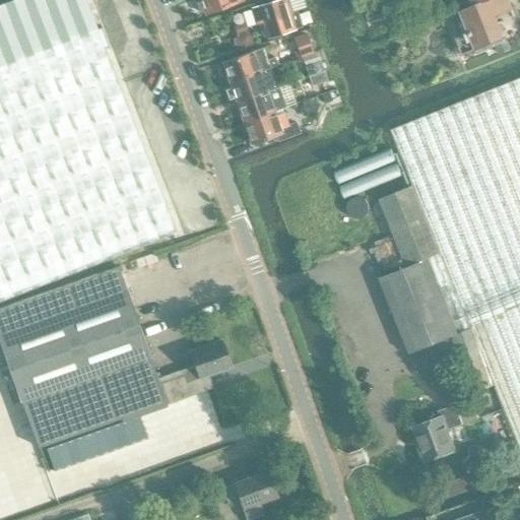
[(102,26),(98,28),(85,0),(7,0),(0,3),(0,299),(176,231),(105,49),(110,47),(102,26)]
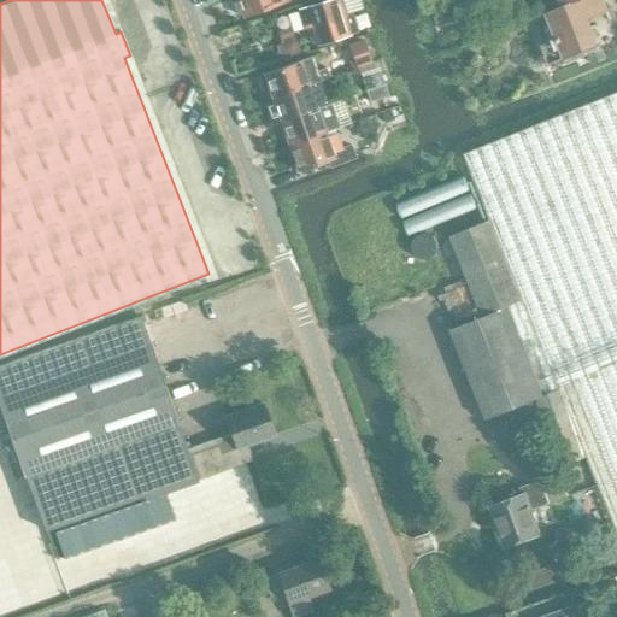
[(236,0),(244,17),(288,1),(288,0),(236,0)]
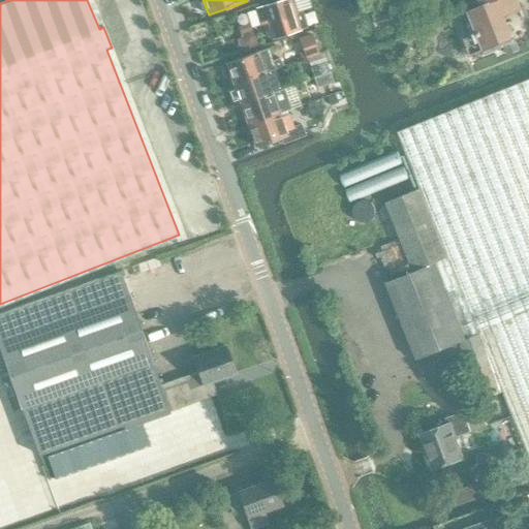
[(301,11),(297,13),(291,0),(284,0),(256,9),(260,25),(267,23),(272,38),(306,27),(301,11)]
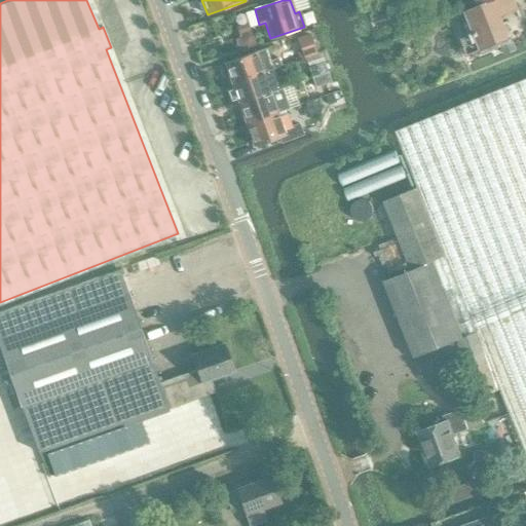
[(502,16),(519,10),(514,0),(495,0),(466,11),(475,32),(461,38),(468,55),(512,39),(502,16)]
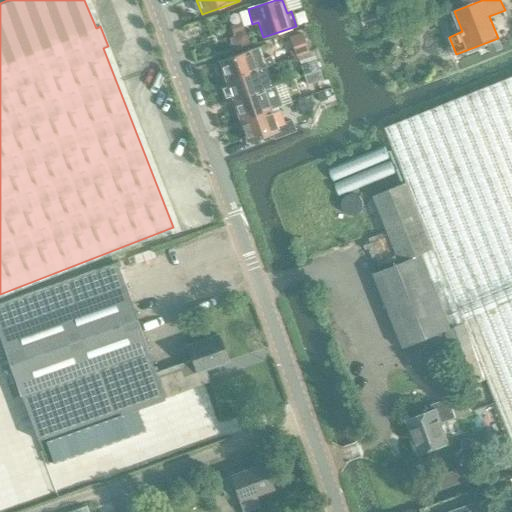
[(482,0),(449,0),(454,11),(482,0)]
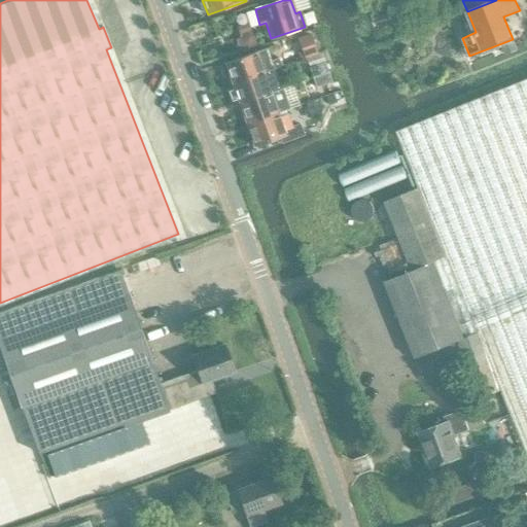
[(240,39),(237,40),(241,50),(248,48),(254,45),(257,39),(255,33),(249,30),(243,33),(240,39)]
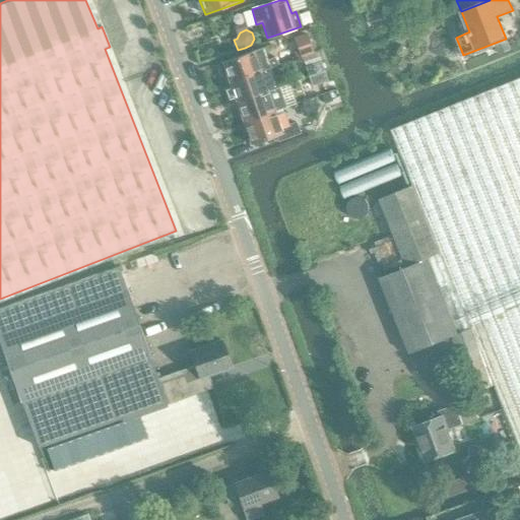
[(307,34),(294,38),(300,57),(313,52),(307,34)]
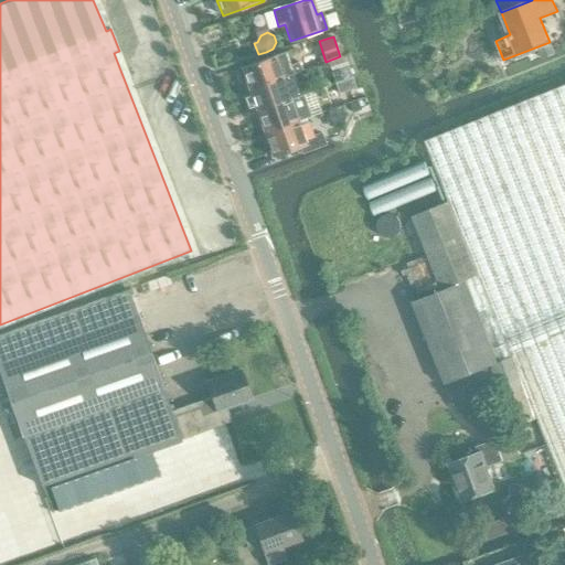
[(552,53),(553,52),(551,44),(537,50),(541,56),(552,53)]
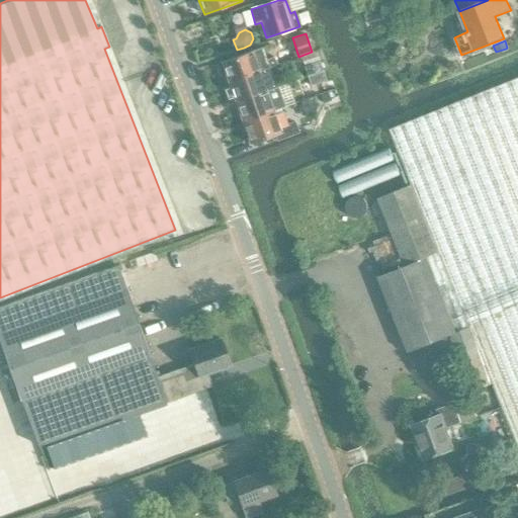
[(221,61),(229,82),(269,68),(276,65),(274,57),(266,59),(262,47),(221,61)]
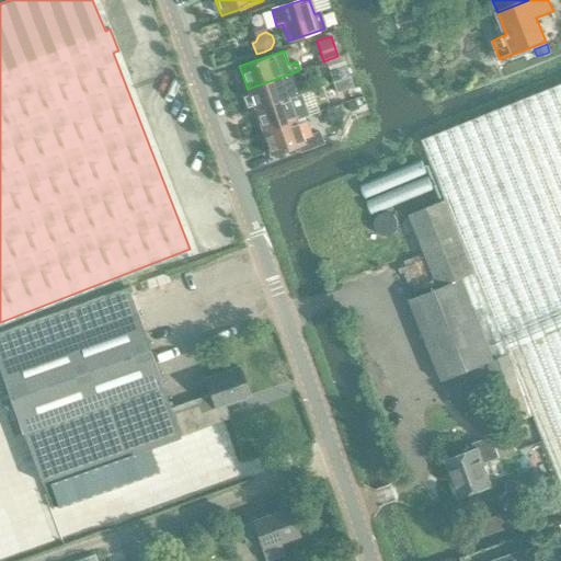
[(342,56),(327,61),(330,71),(345,65),(342,56)]
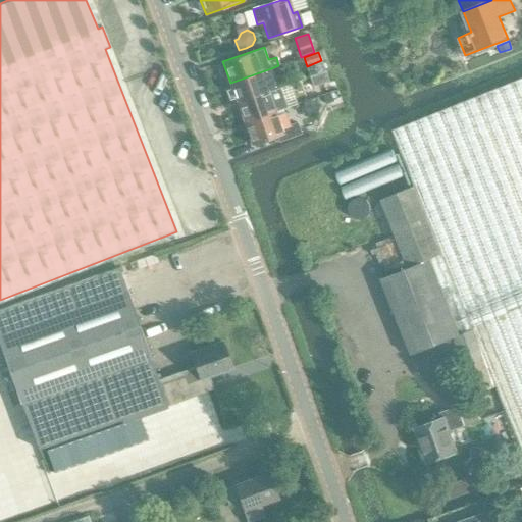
[(313,87),(328,81),(321,61),(306,67),(313,87)]
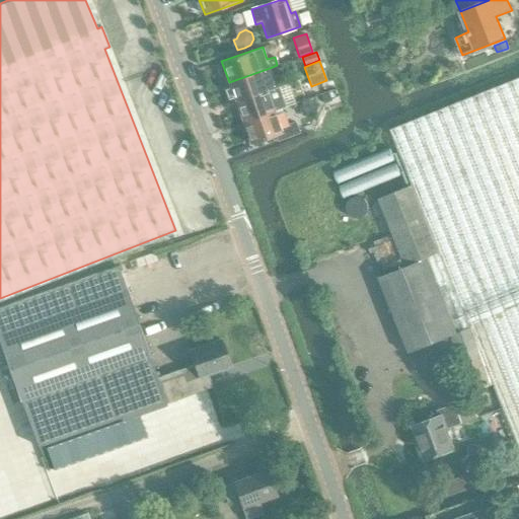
[(235,101),(277,87),(270,68),(229,82),(235,101)]
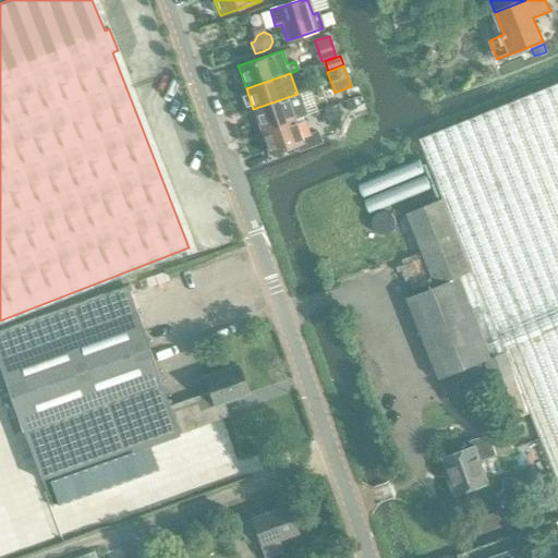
[(557,83),(471,118),(420,140),(444,198),(408,214),(436,286),(407,298),(448,400),(494,383),(509,422),(530,413),(557,483),(557,83)]
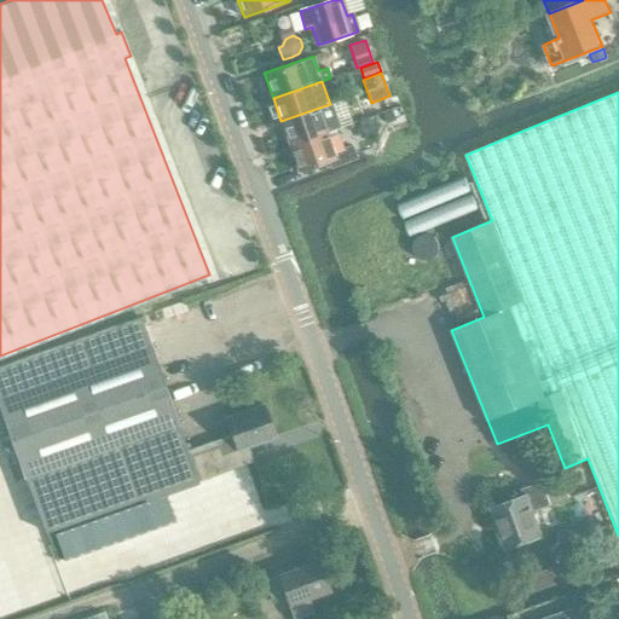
[(333,103),(330,104),(281,121),(289,144),(334,128),(340,126),(333,103)]
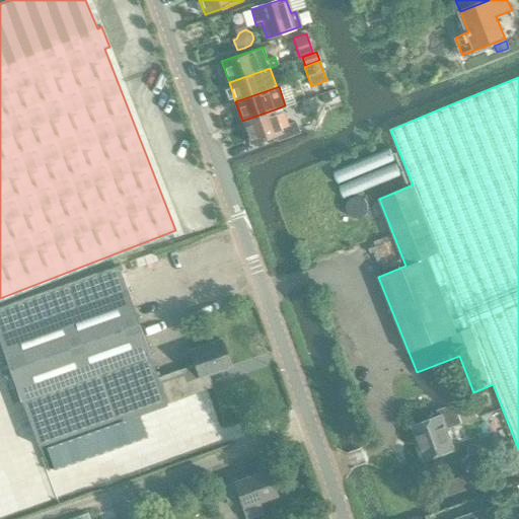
[(283,112),(282,113),(280,107),(242,121),(250,143),(275,135),(277,141),(299,133),(296,122),(288,125),(283,112)]
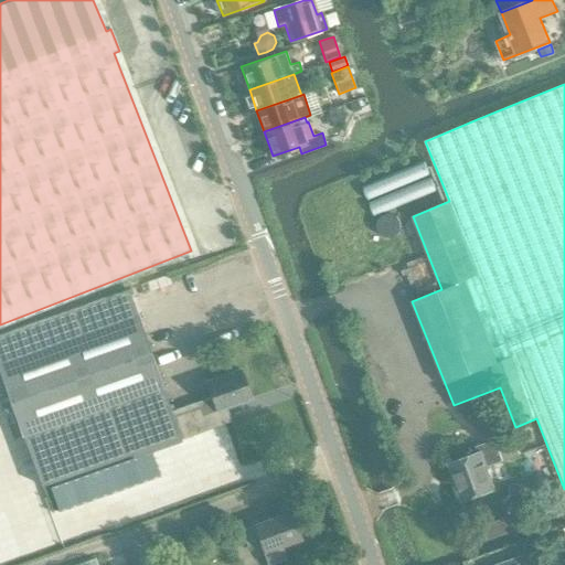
[(23,436),(41,486),(180,437),(171,412),(137,315),(129,289),(0,334),(0,374),(22,436),(23,436)]
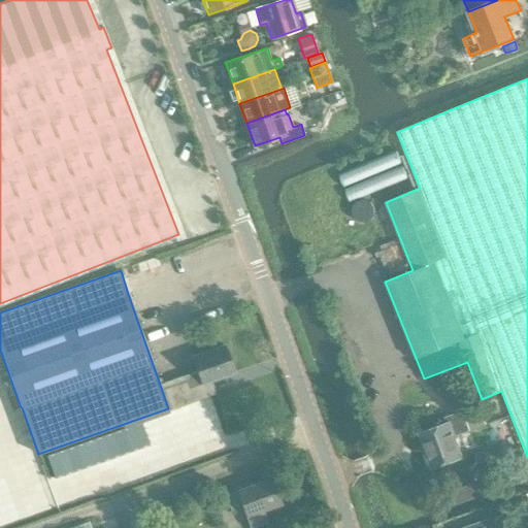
[(193,357),(198,371),(160,385),(168,408),(168,410),(216,394),(210,381),(234,372),(225,345),(193,357)]
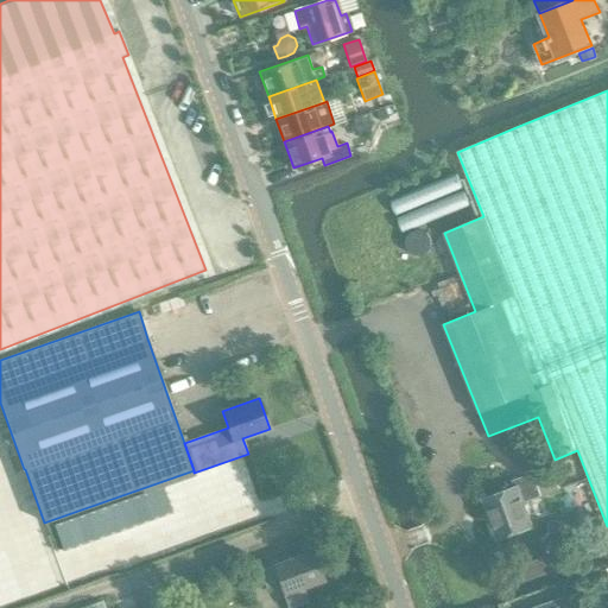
[(551,469),(533,475),(533,473),(512,481),(514,487),(482,499),(496,539),(533,526),(524,501),(558,489),(551,469)]
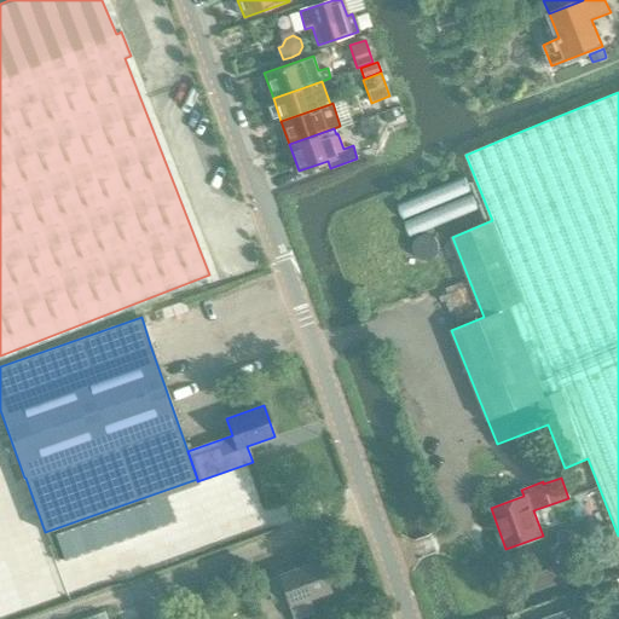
[(294,618),(313,612),(308,599),(329,591),(318,560),(265,579),(271,597),(284,593),(294,618)]
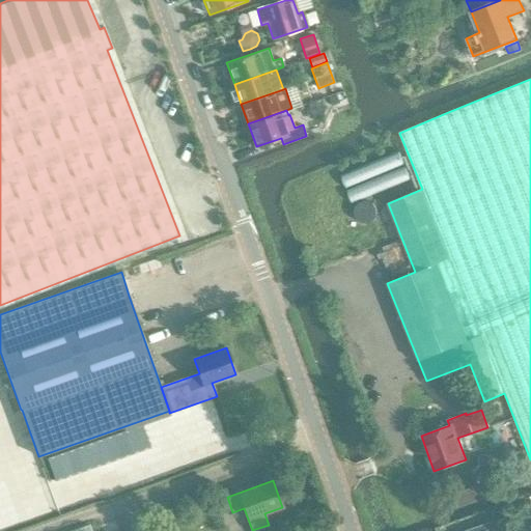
[(510,530),(506,516),(466,530),(510,530)]
